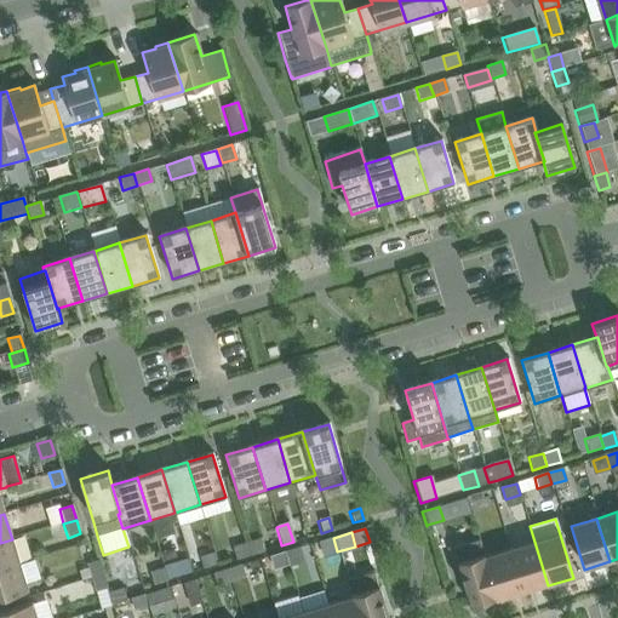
[(333,538),(318,542),(322,558),(338,553),(337,551),(337,550),(333,539),(333,538)]
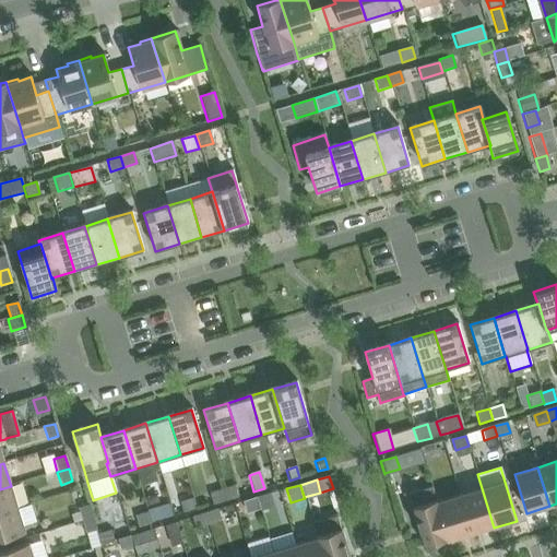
[(0,513),(18,509),(11,486),(0,489),(0,513)]
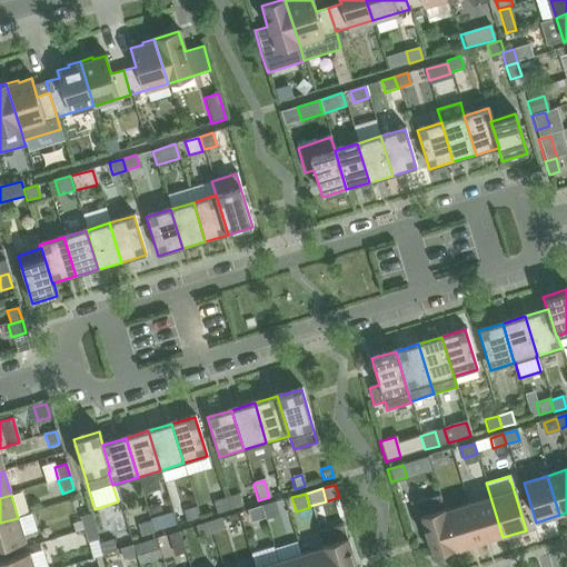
[(229,510),(241,506),(238,495),(225,498),(229,510)]
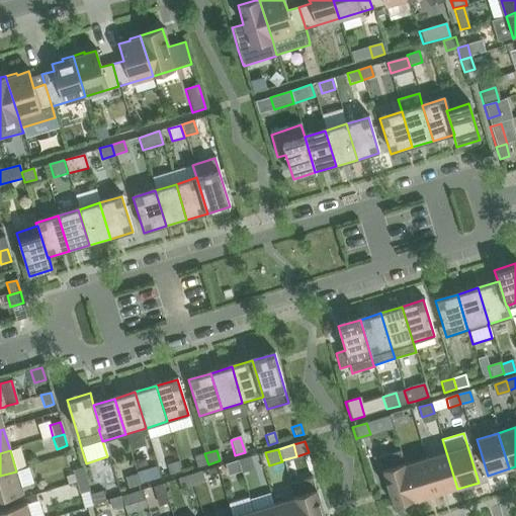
[(400,451),(378,458),(381,470),(393,506),(403,503),(404,505),(415,502),(414,500),(404,465),(405,465),(405,463),(403,463),(400,451)]
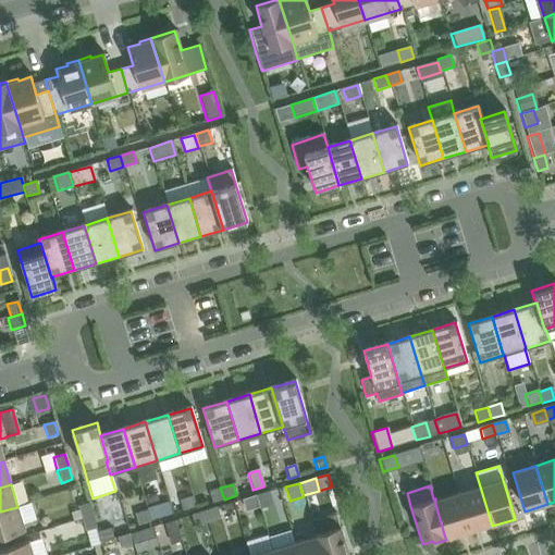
[(480,486),(457,494),(469,532),(492,526),(480,486)]
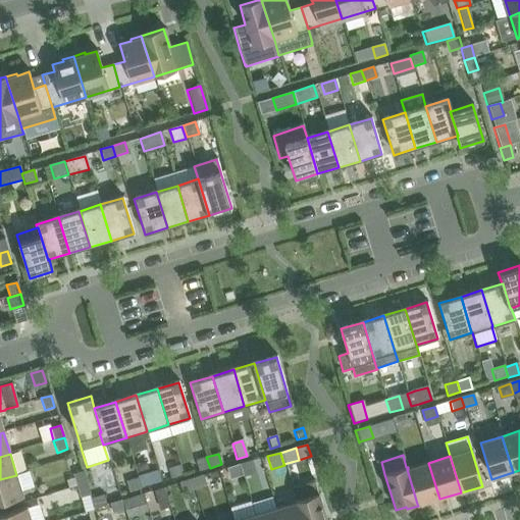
[(198,471),(210,468),(206,457),(195,461),(198,471)]
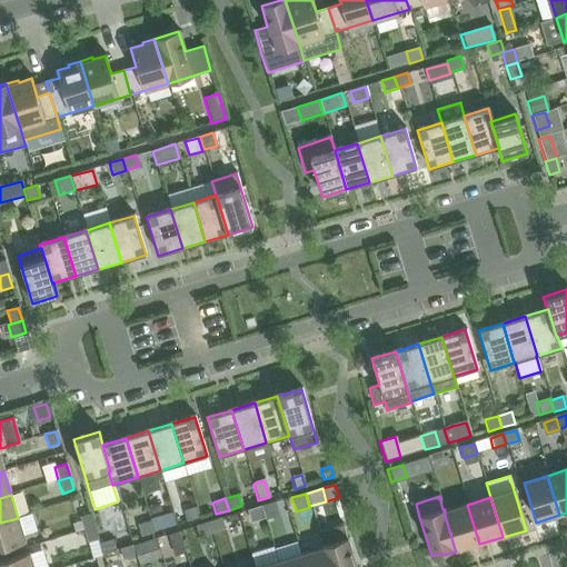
[(275,503),(260,507),(261,508),(265,518),(265,521),(279,517),(275,503)]
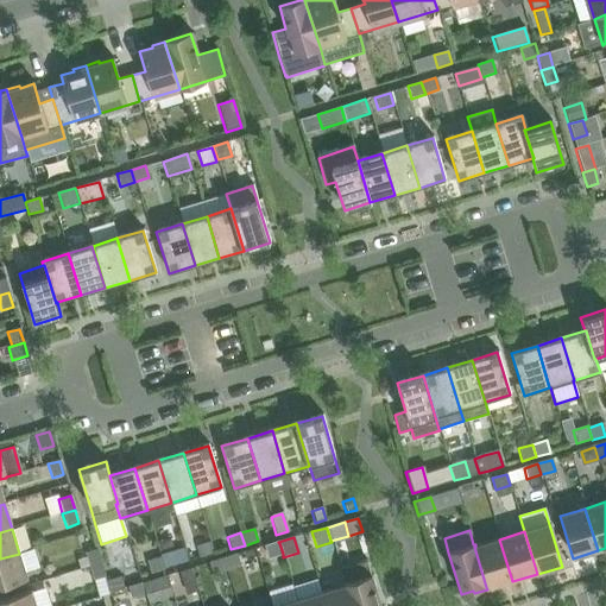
[(475,547),(474,547),(486,587),(487,589),(512,581),(499,540),(475,547)]
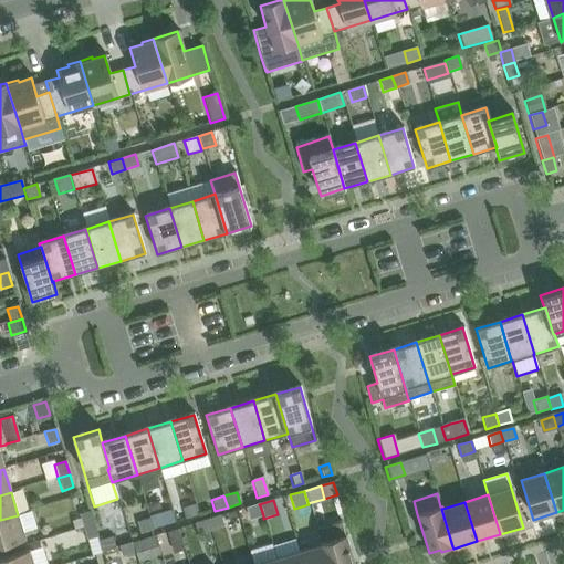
[(195,504),(181,508),(185,519),(198,514),(195,504)]
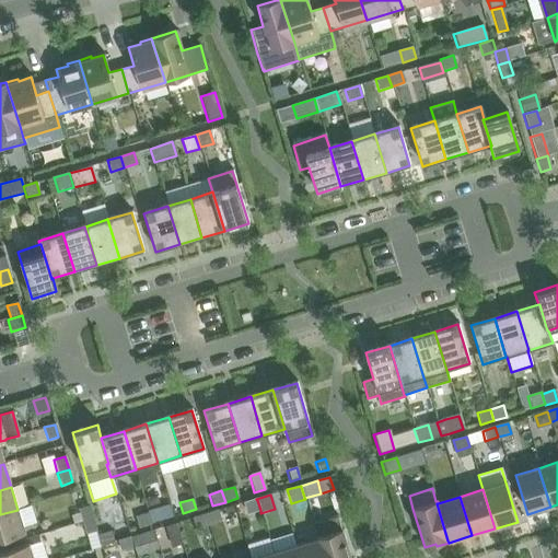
[(256,499),(243,503),(246,514),(260,510),(257,500),(256,499)]
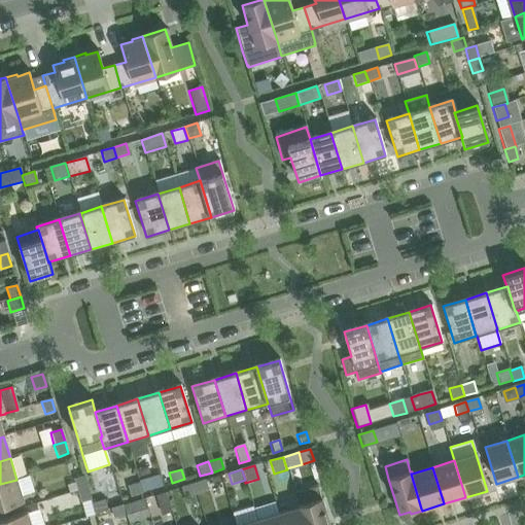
[(138,481),(139,483),(142,493),(162,487),(159,475),(138,481)]
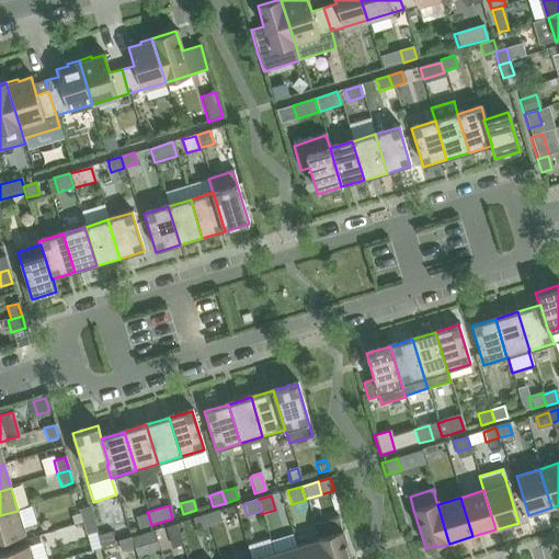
[(78,510),(81,523),(92,520),(89,506),(78,510)]
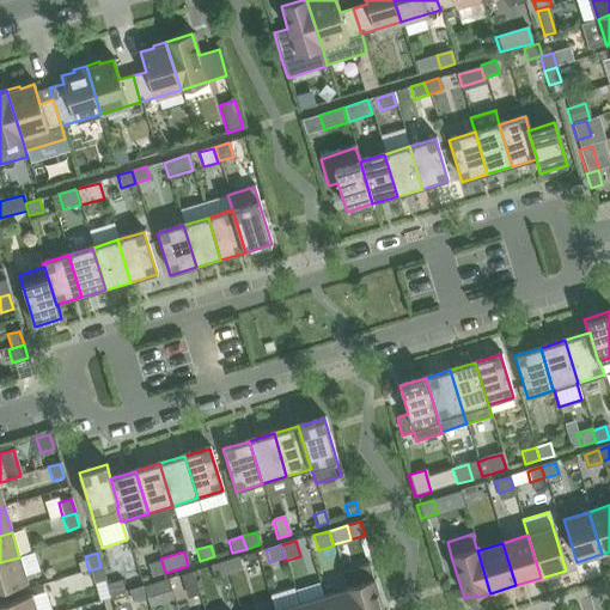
[(0,590),(26,583),(19,557),(0,562),(0,590)]
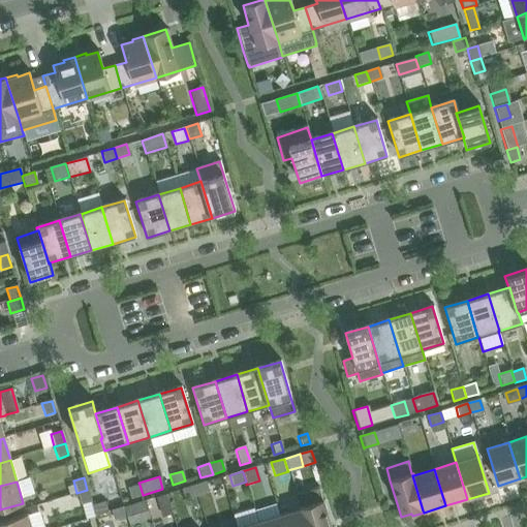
[(205,482),(192,485),(196,496),(208,493),(205,482)]
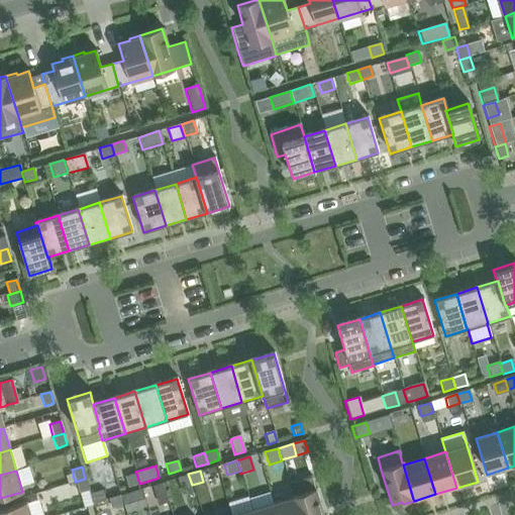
[(124,478),(127,488),(139,484),(136,474),(124,478)]
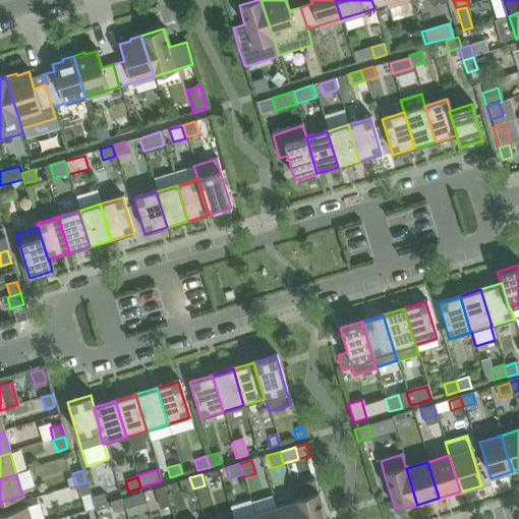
[(181,493),(193,488),(189,477),(178,481),(181,493)]
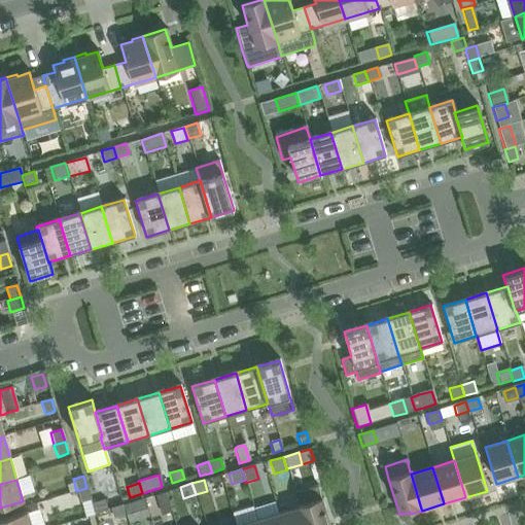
[(294,493),(299,505),(300,505),(305,524),(328,524),(321,499),(320,499),(317,486),(294,493)]
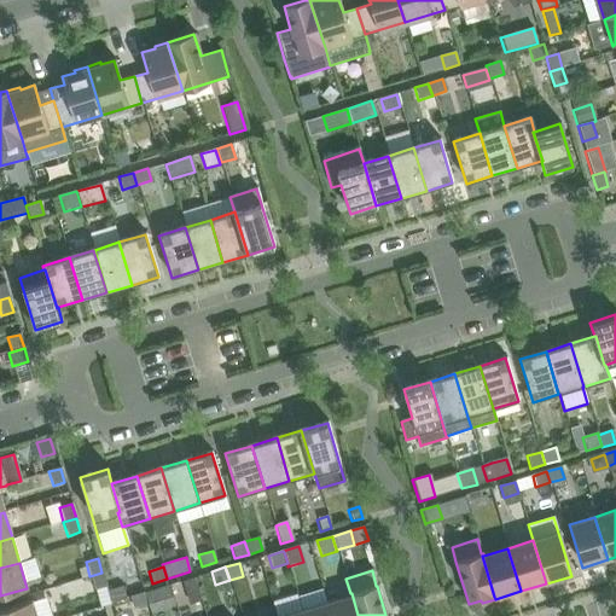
[(106,586),(102,573),(89,576),(93,590),(106,586)]
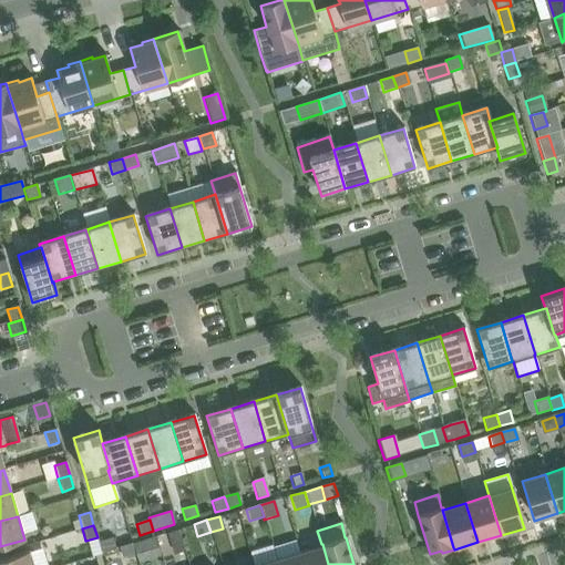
[(184,552),(177,531),(167,534),(173,555),(184,552)]
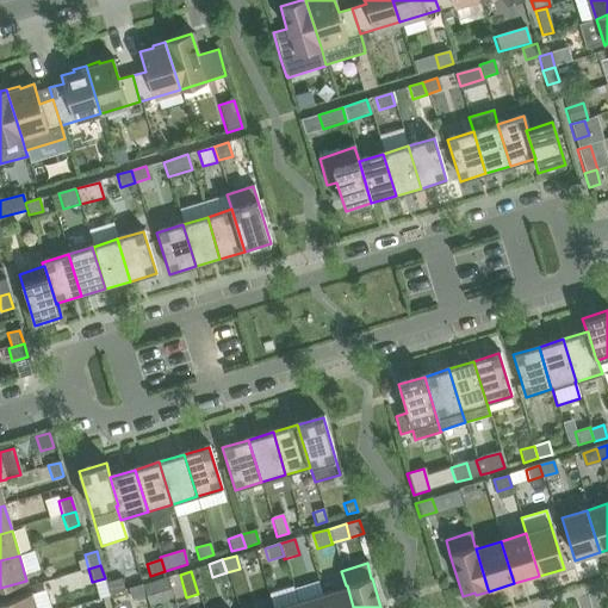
[(121,578),(106,582),(110,596),(124,591),(121,578)]
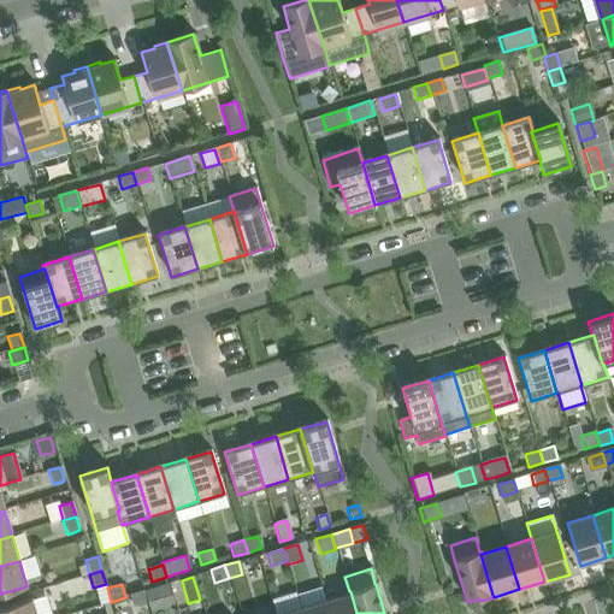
[(147,603),(149,612),(175,604),(167,584),(143,591),(147,603)]
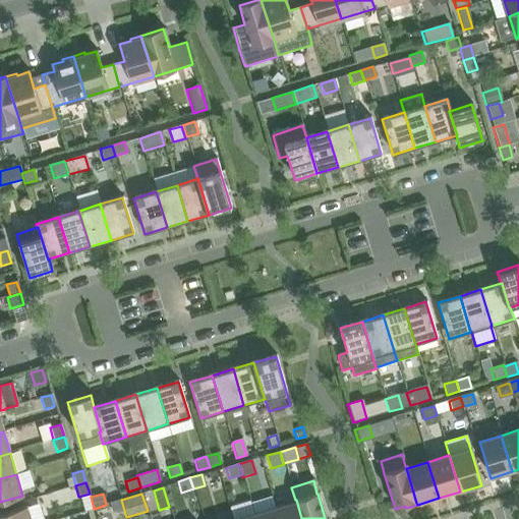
[(124,510),(121,500),(120,499),(108,503),(112,514),(124,510)]
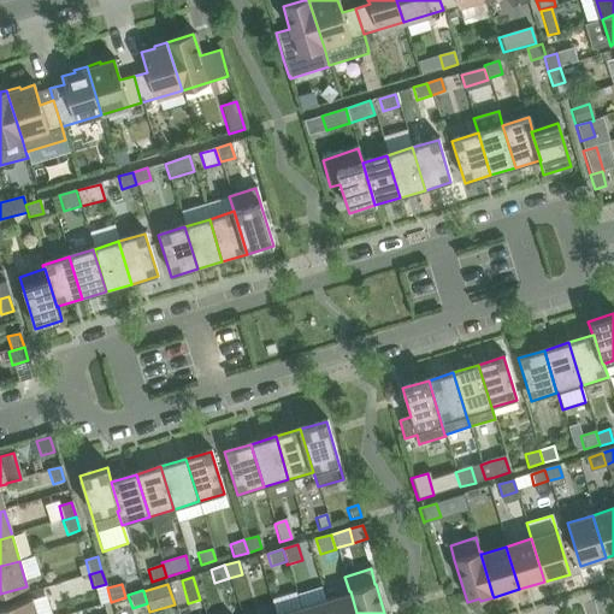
[(356,613),(350,591),(349,591),(325,598),(329,613),(356,613)]
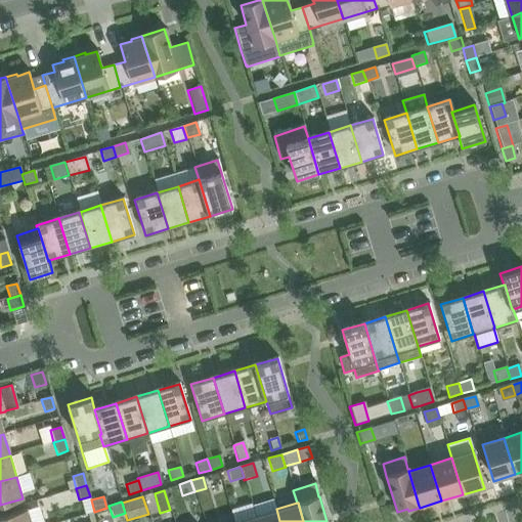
[(29,521),(26,509),(0,516),(0,521),(29,521)]
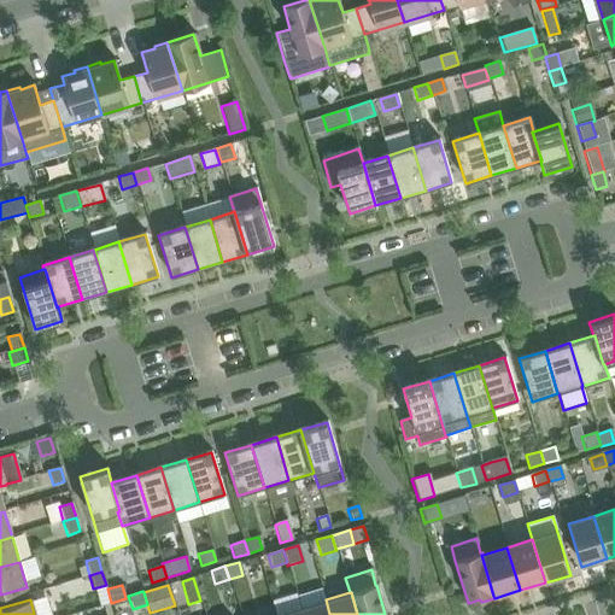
[(329,614),(326,599),(300,608),(302,614),(329,614)]
